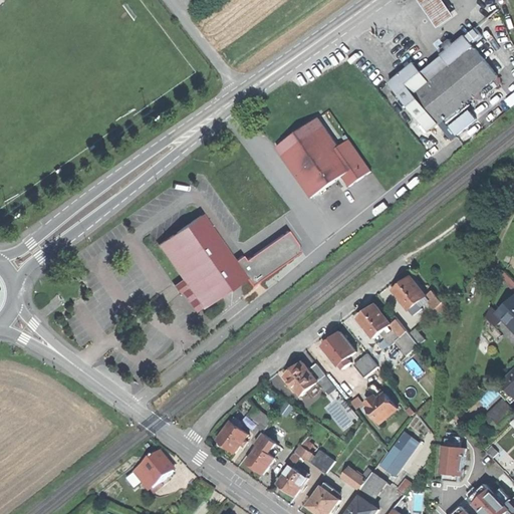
[(449,0),(421,0),(430,13),(441,30),(461,17),(449,0)]
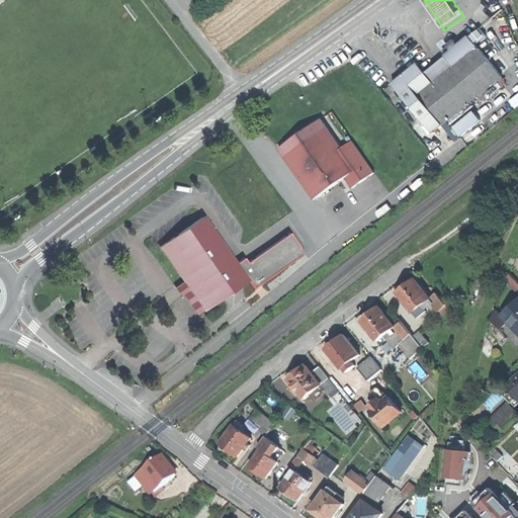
[(479,28),(468,36),(475,44),(485,36),(479,28)]
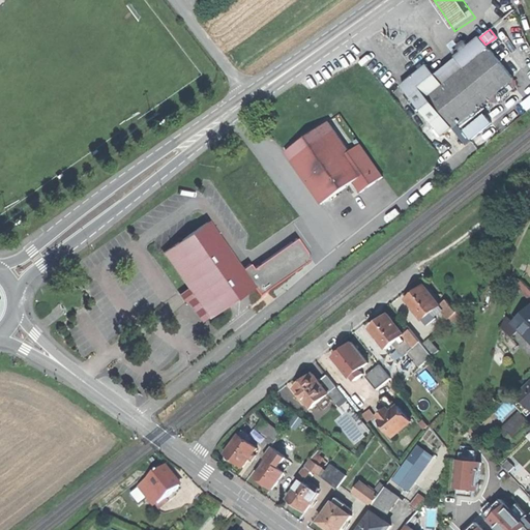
[(427,97),(451,127),(458,122),(465,117),(476,108),(489,97),(512,78),(486,45),(479,37),(468,47),(467,47),(476,58),(463,68),(443,85),(427,97)]
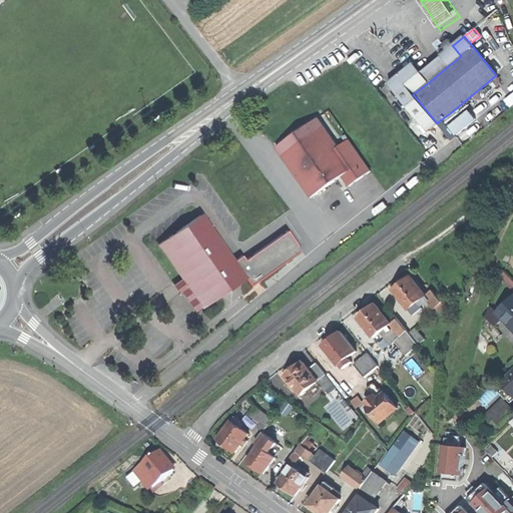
[(440,55),(448,66),(461,56),(452,45),(453,45),(448,39),(441,44),(445,50),(440,55)]
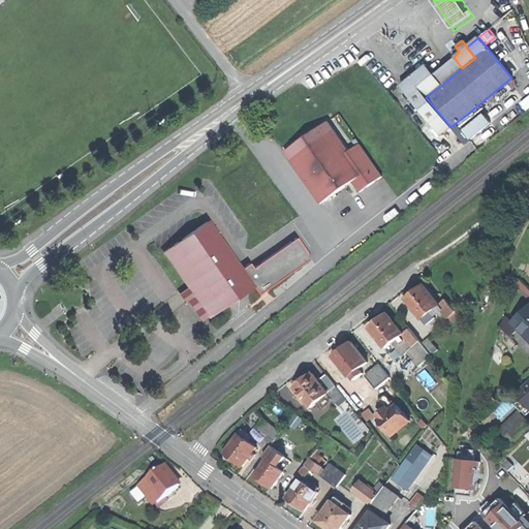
[(440,135),(450,127),(426,97),(442,85),(426,64),(400,85),(440,135)]
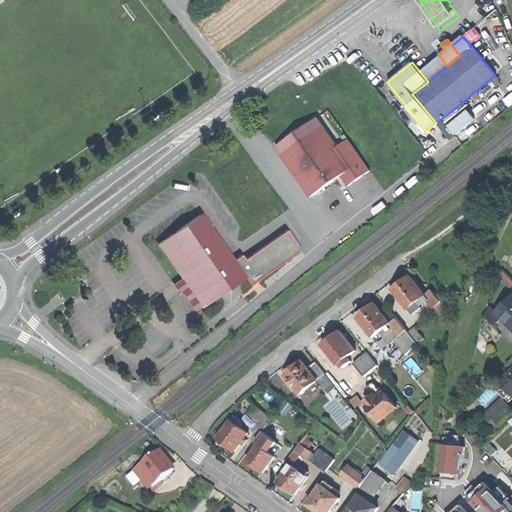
[(497,85),(495,75),(472,94),(476,99),(479,99),(497,85)]
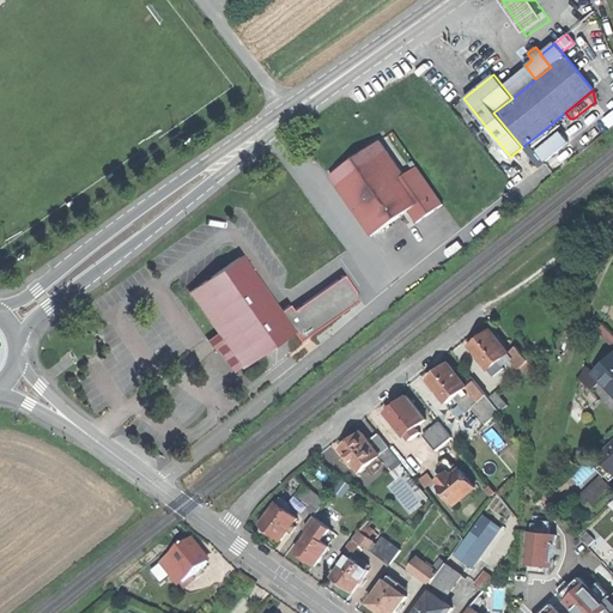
[(554,134),(551,125),(538,135),(541,140),(534,146),(536,150),(554,134)]
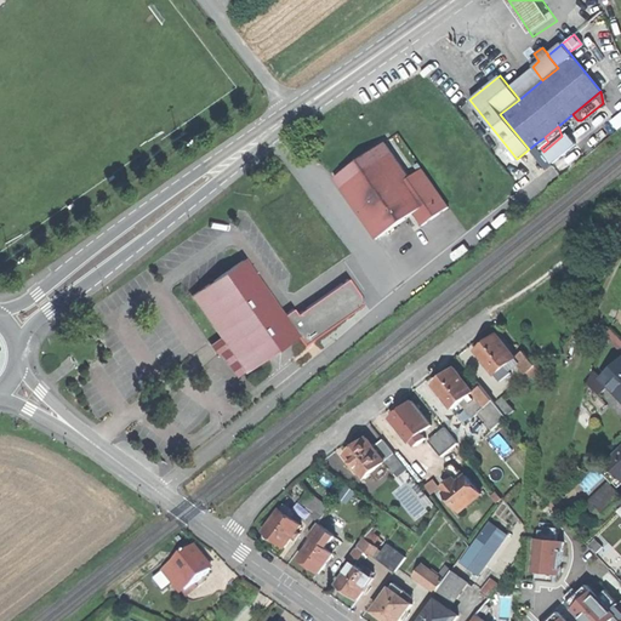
[(536,143),(541,148),(548,142),(545,137),(536,143)]
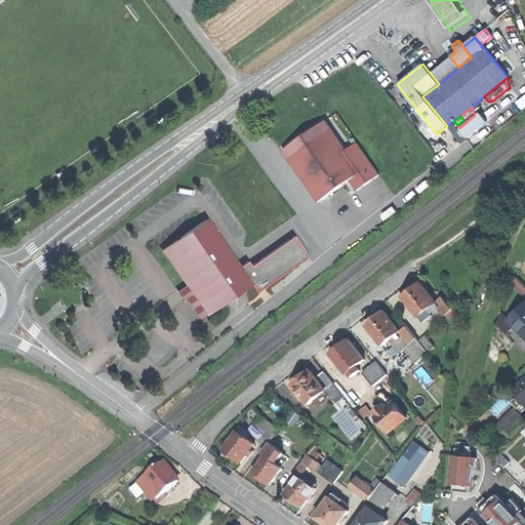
[(474,118),(455,133),(461,142),(480,126),(474,118)]
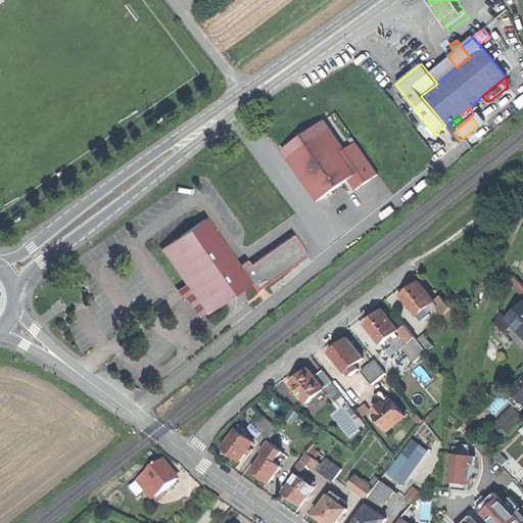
[(324,119),(281,149),(316,200),(331,190),(341,183),(334,173),(340,169),(354,189),(376,175),(353,142),(343,149),(324,119)]
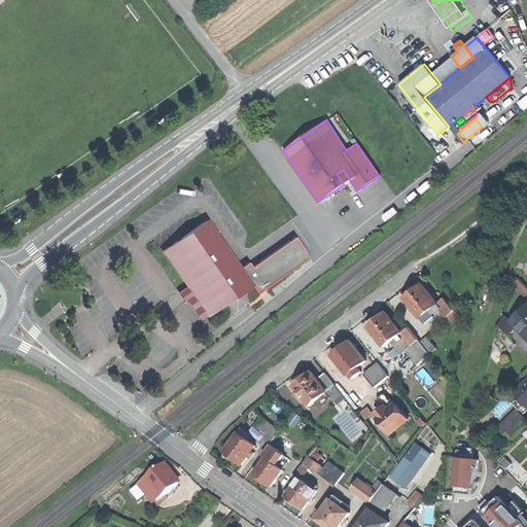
[(207,314),(250,284),(225,247),(206,218),(162,248),(186,284),(207,314)]
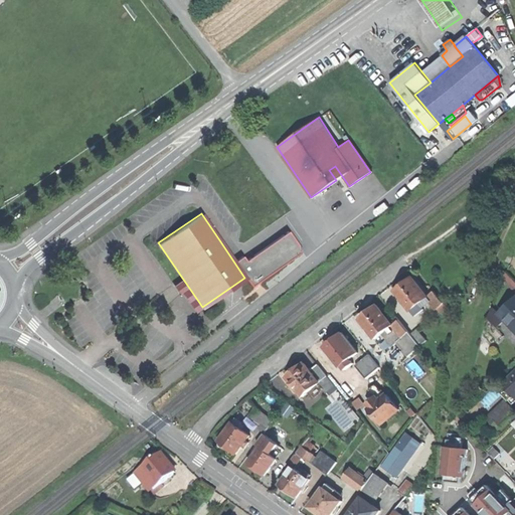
[(505,277),(511,285),(514,282),(514,280),(509,274),(505,277)]
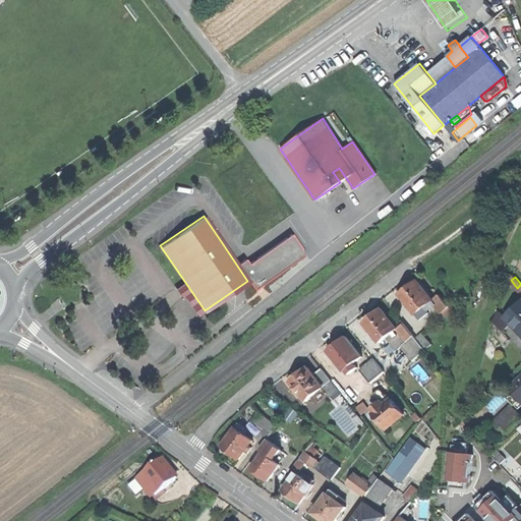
[(408,287),(400,294),(415,313),(424,306),(432,300),(417,280),(408,287)]
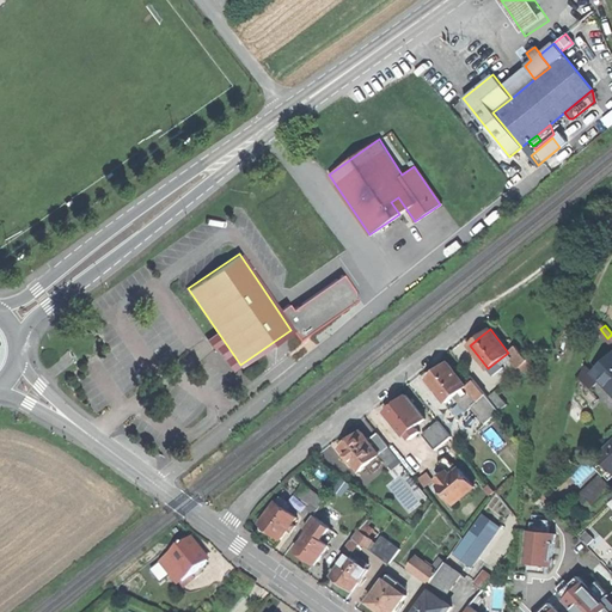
[(232,369),(240,365),(216,330),(206,337),(212,346),(214,344),(221,354),(232,369)]
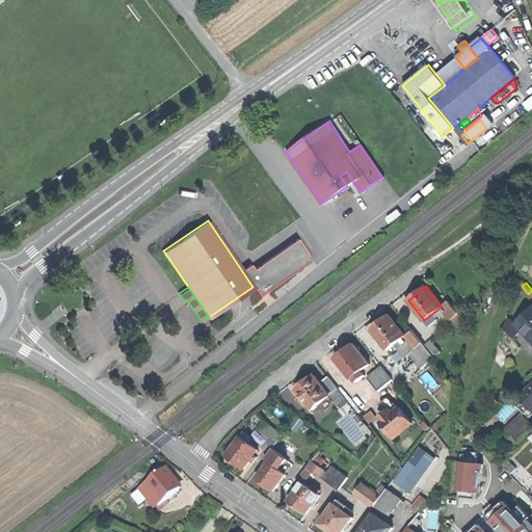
[(449,300),(442,307),(451,318),(458,313),(449,300)]
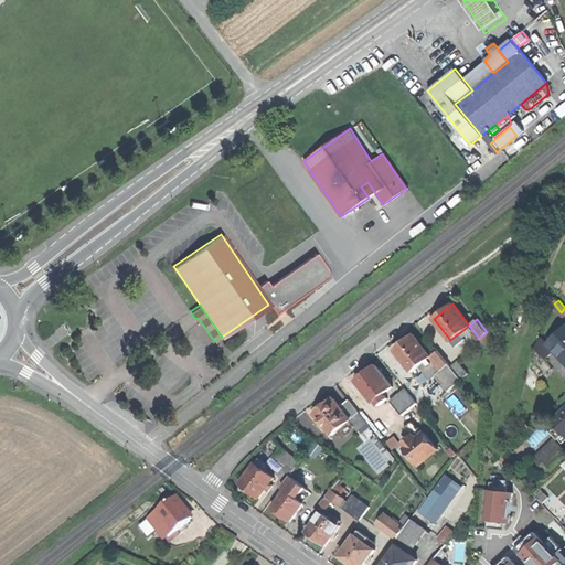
[(564,329),(550,344),(552,347),(564,360),(564,329)]
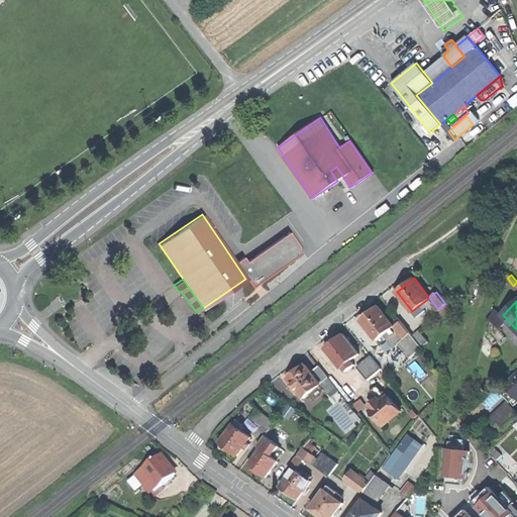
[(426,309),(421,304),(412,311),(416,317),(426,309)]
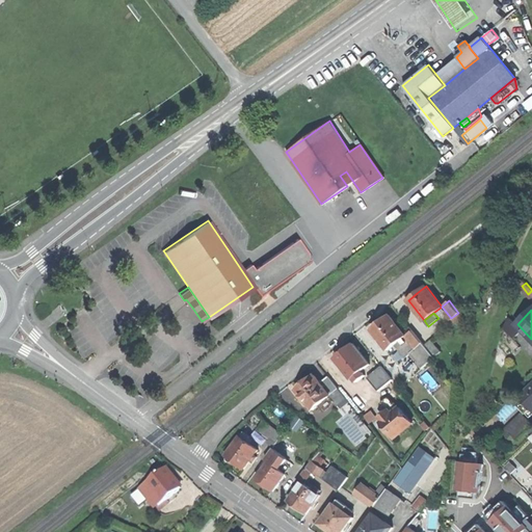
[(461,317),(458,313),(451,318),(454,323),(457,321),(461,317)]
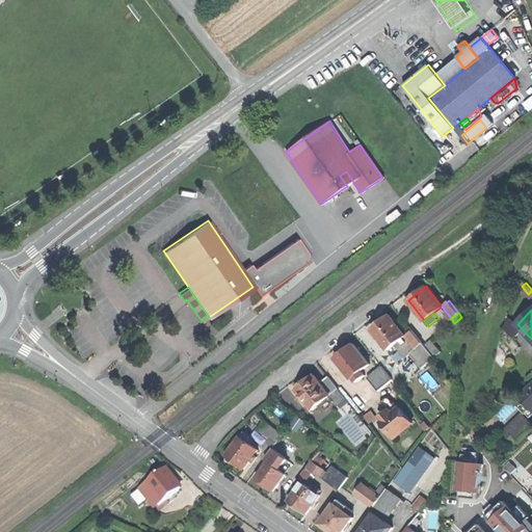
[(371,329),(388,349),(396,343),(404,336),(389,316),(379,323),(371,329)]
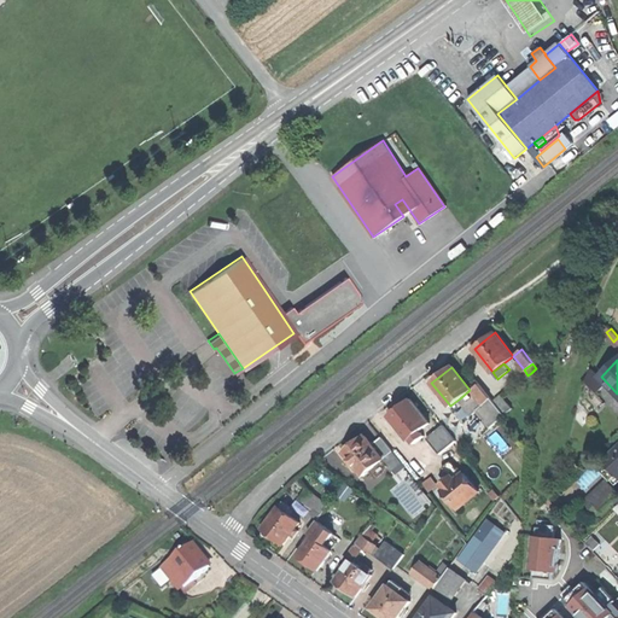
[(595,388),(604,379),(601,377),(593,367),(583,375),(595,388)]
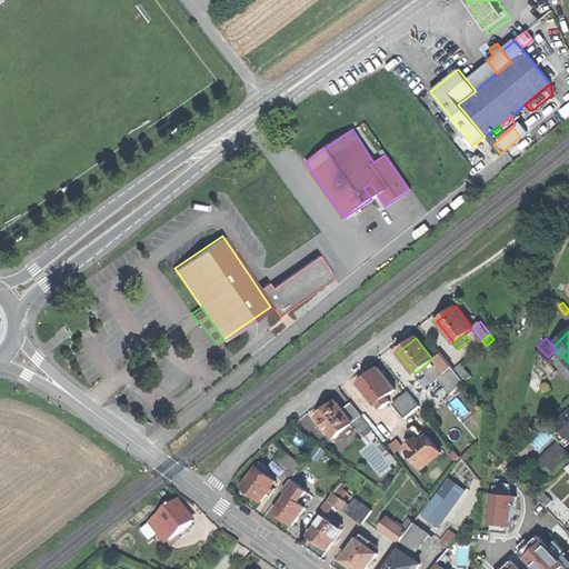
[(429,348),(436,357),(441,353),(433,345),(429,348)]
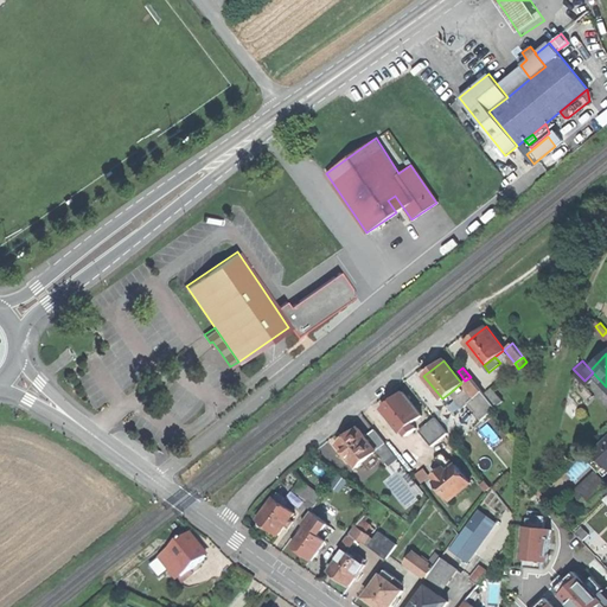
[(465,381),(461,383),(452,391),(464,406),(468,402),(481,391),(471,377),(465,381)]
